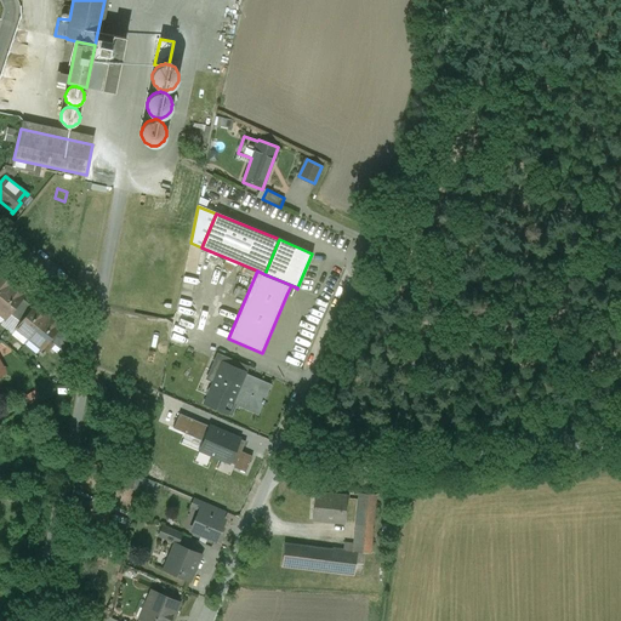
[(23,296),(0,277),(0,313),(6,318),(10,314),(22,298),(23,296)]
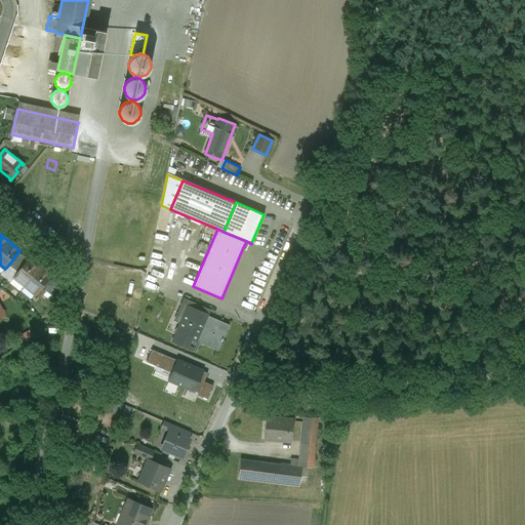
[(251,244),(246,241),(243,247),(254,251),(256,246),(251,244)]
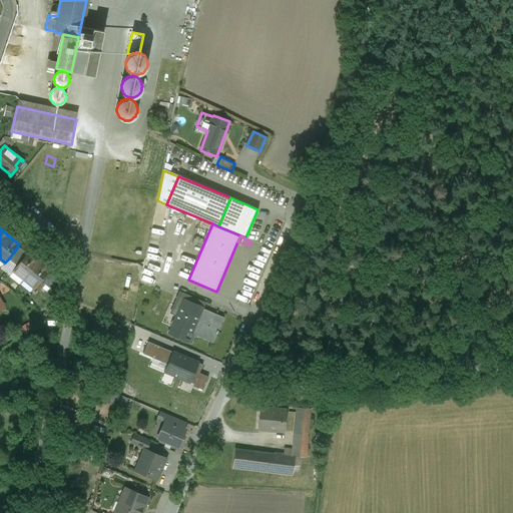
[(18,246),(8,260),(12,263),(23,249),(18,246)]
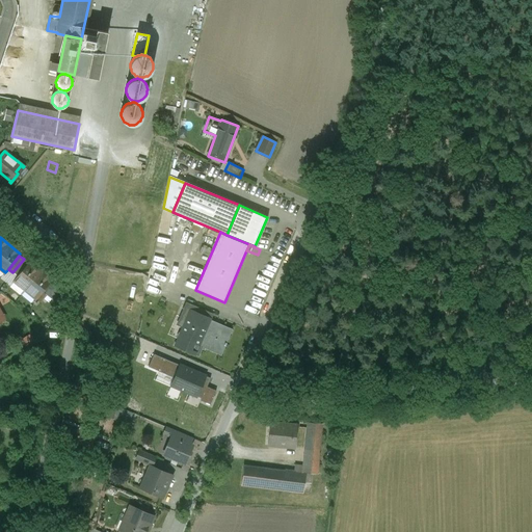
[(24,259),(12,272),(18,276),(28,263),(24,259)]
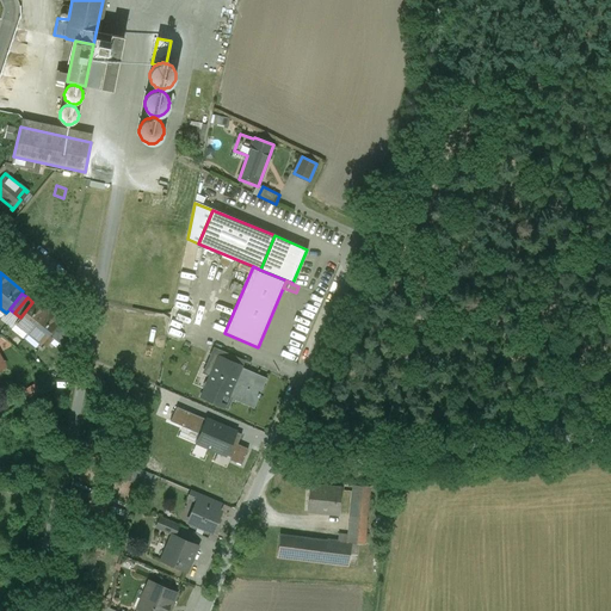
[(60,321),(35,301),(32,302),(20,318),(17,322),(42,343),(49,334),(60,321)]
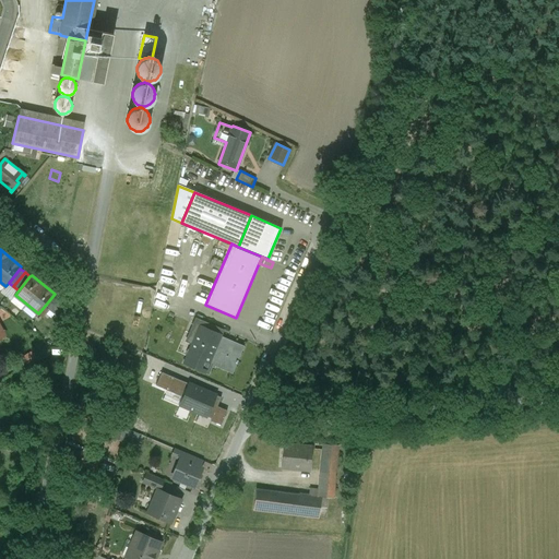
[(55,294),(45,306),(56,316),(60,298),(55,294)]
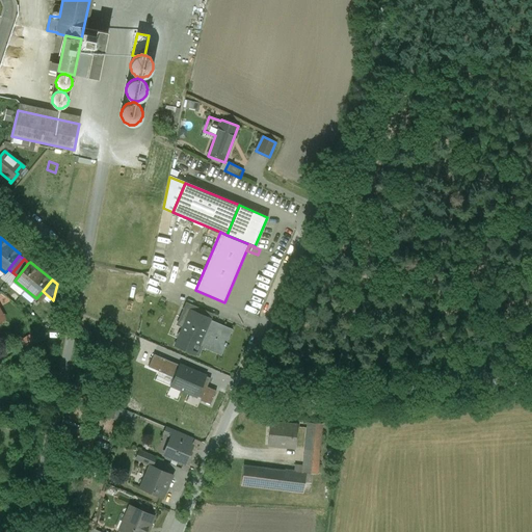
[(205,312),(186,303),(177,324),(183,327),(190,311),(203,316),(205,312)]
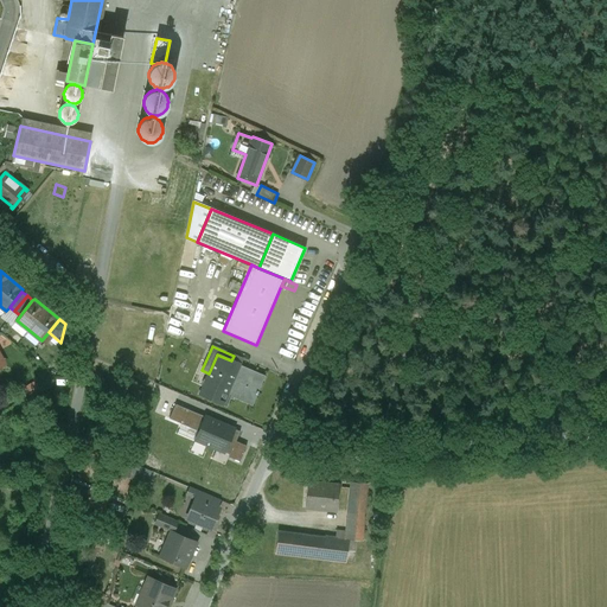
[(263,377),(238,366),(240,364),(231,360),(217,355),(209,374),(199,394),(222,404),(229,388),(254,398),(263,377)]
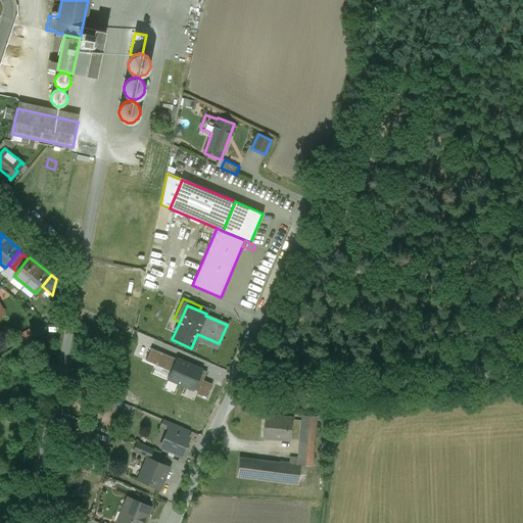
[(172,358),(151,348),(146,361),(172,372),(169,379),(198,391),(197,393),(206,398),(212,384),(203,380),(206,372),(201,370),(196,368),(177,359),(177,360),(172,358)]
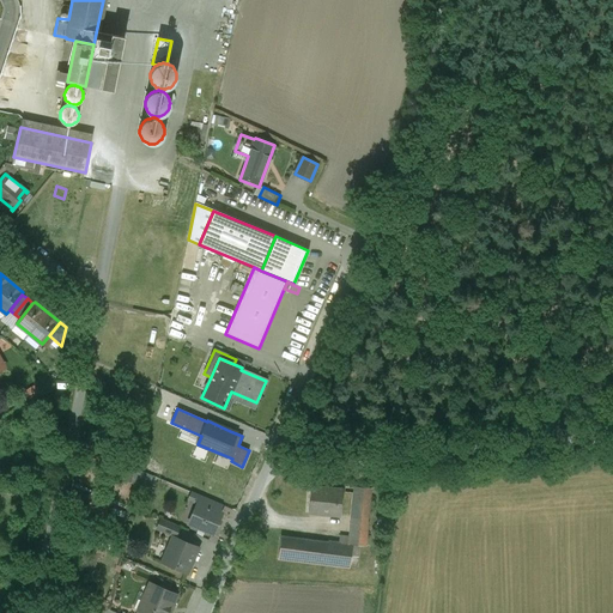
[(343,490),(313,486),(309,511),(340,515),(343,490)]
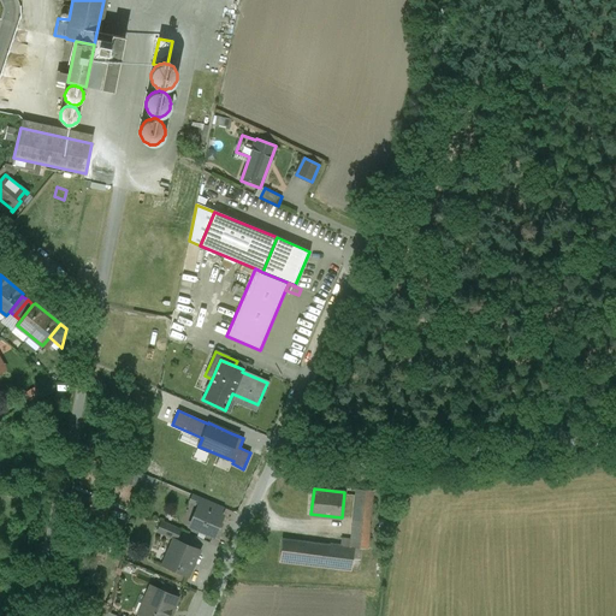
[(371,491),(354,490),(349,544),(348,549),(353,549),(366,549),(371,491)]
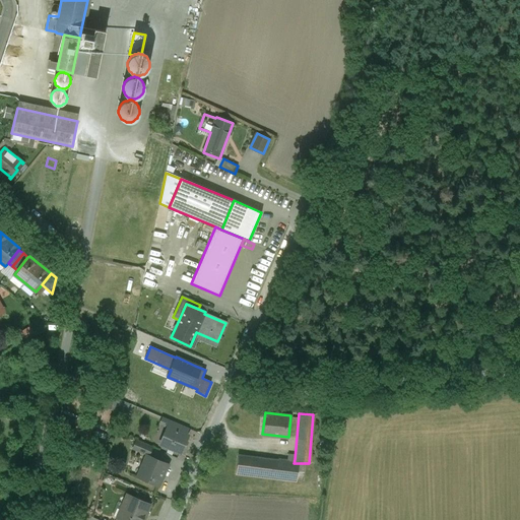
[(180,452),(187,435),(184,434),(187,428),(170,420),(159,444),(180,452)]
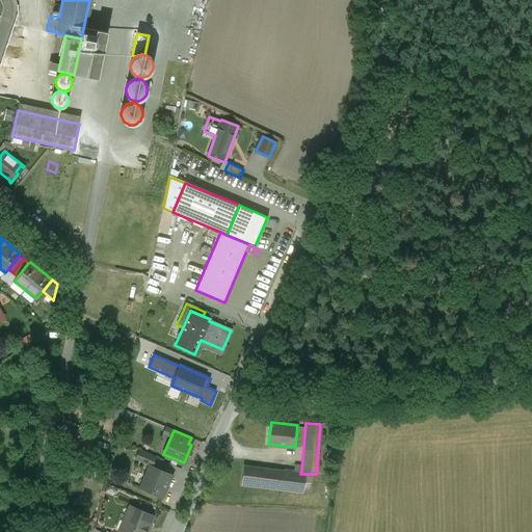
[(155,457),(139,451),(136,458),(152,466),(155,457)]
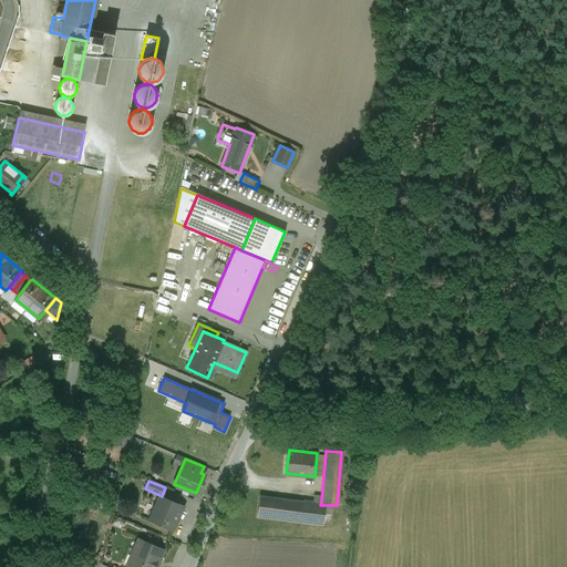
[(301,501),(258,495),(256,518),(299,524),(301,501)]
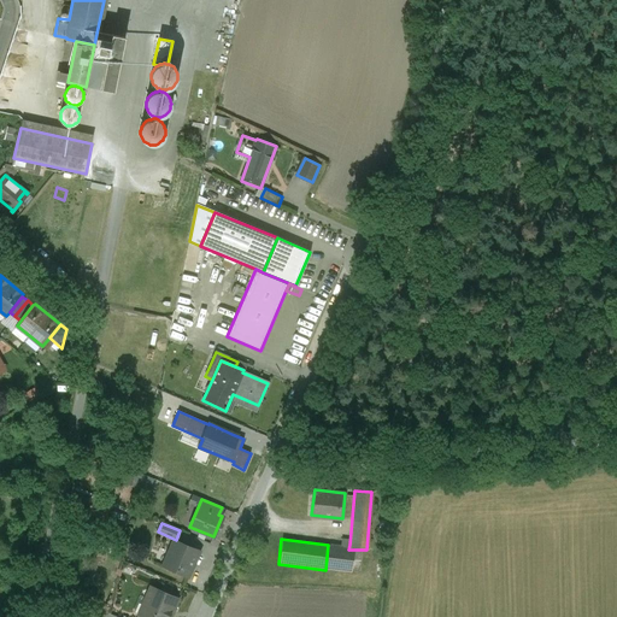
[(198,552),(175,541),(164,565),(188,575),(198,552)]
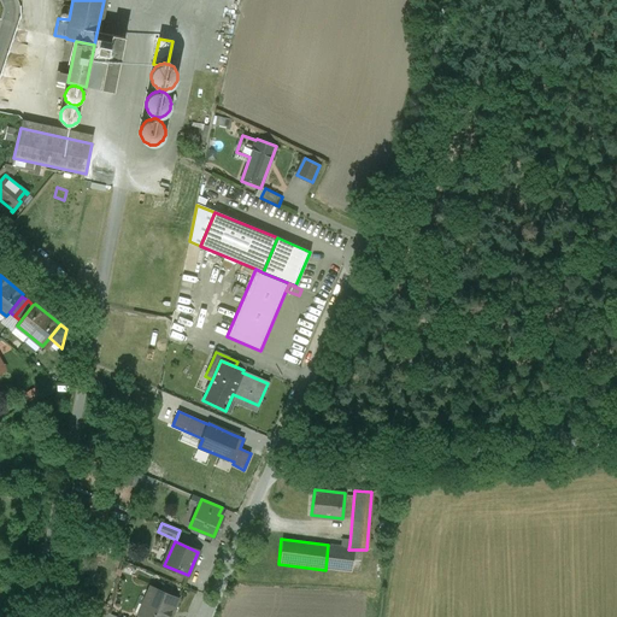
[(350,545),(328,542),(328,545),(325,570),(351,573),(353,550),(348,550),(350,545)]
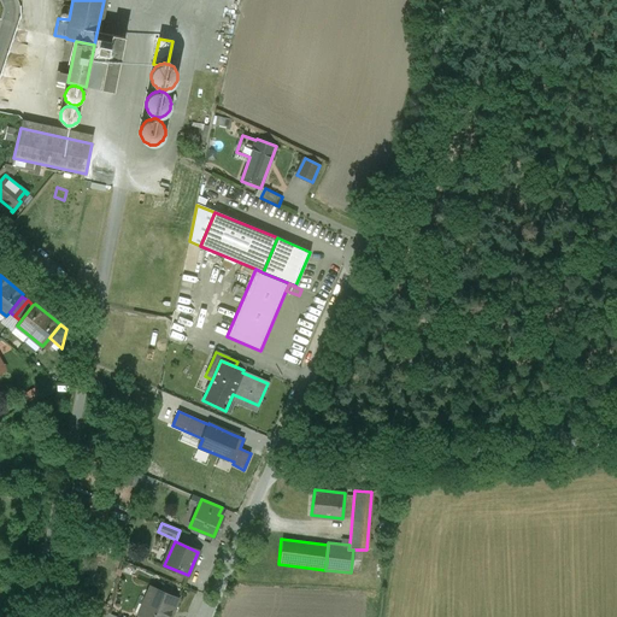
[(170,616),(178,599),(151,587),(139,615),(144,616),(170,616)]
